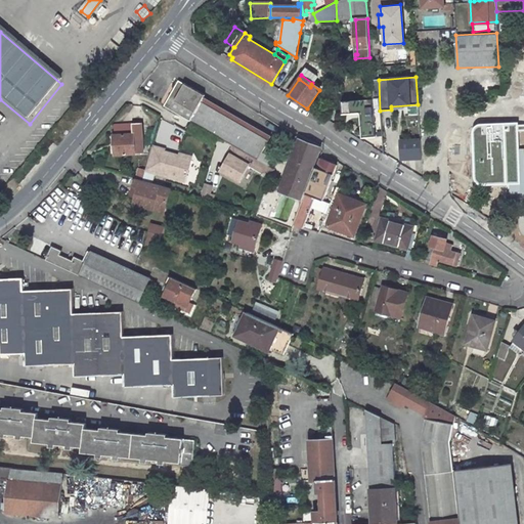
[(261,154),(197,111),(204,100),(177,82),(161,107),(231,153),(253,167),(261,154)]
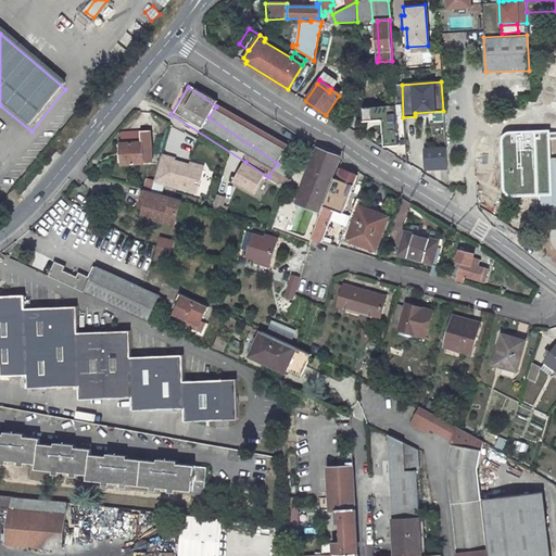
[(384,133),(386,144),(399,144),(395,105),(363,108),(363,121),(383,119),(384,133)]
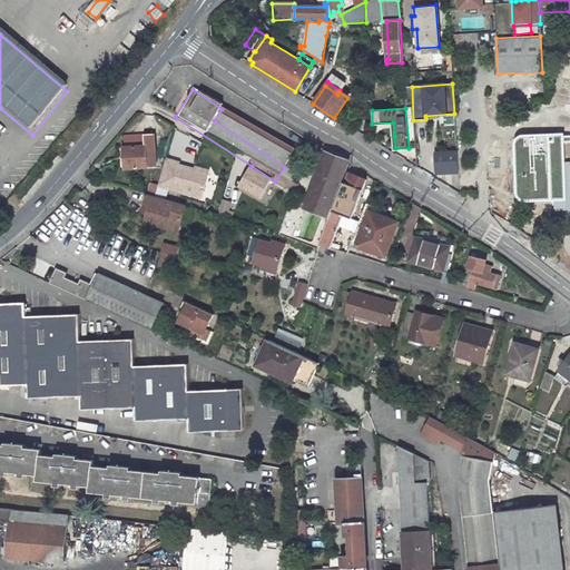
[(124,148),(125,169),(147,167),(146,153),(156,151),(154,135),(144,135),(145,146),(124,148)]
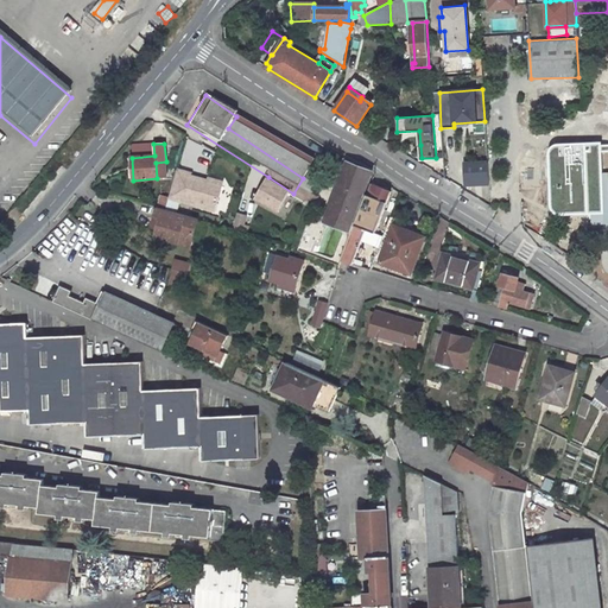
[(584,145),(557,145),(552,149),(549,152),(549,154),(550,208),(552,211),(553,213),(559,216),(587,215),(586,153),(607,152),(607,146),(584,147),(584,145)]
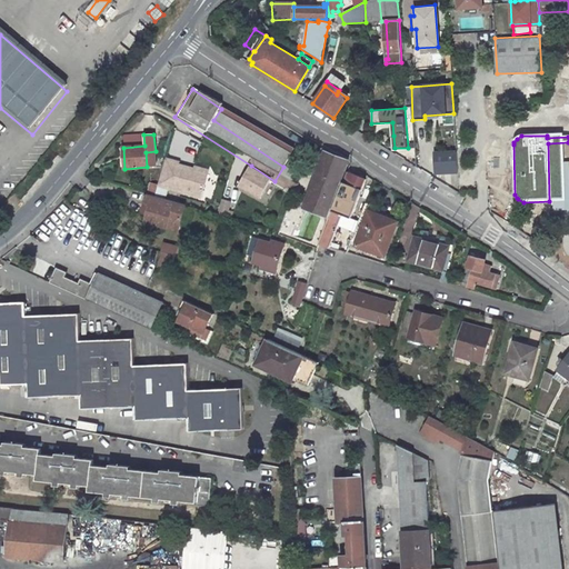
[(340,158),(341,155),(326,149),(325,151),(340,158)]
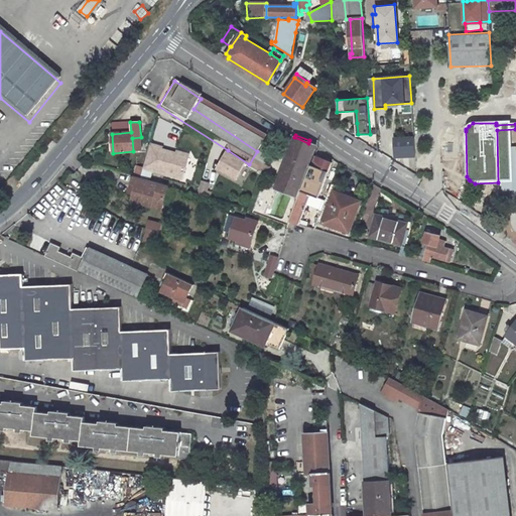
[(307,164),(315,146),(308,143),(294,137),(286,156),(307,164)]
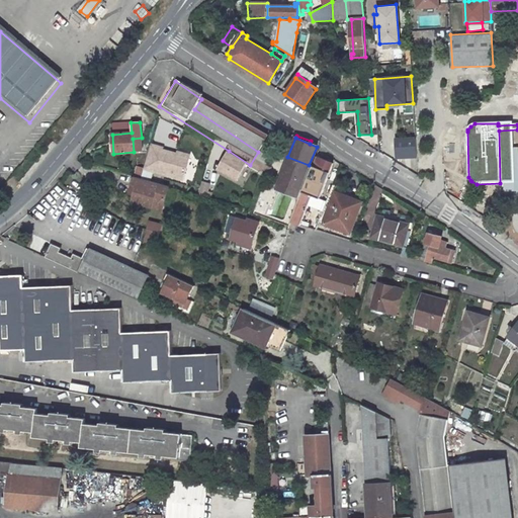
[(416,154),(415,139),(397,139),(398,155),(416,154)]
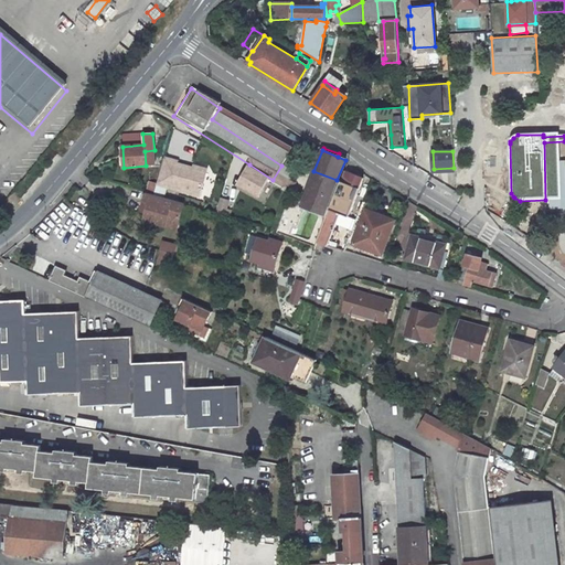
[(469,173),(468,156),(455,156),(455,173),(469,173)]
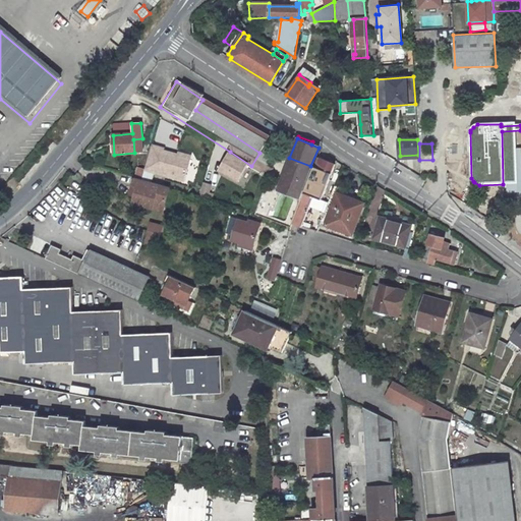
[(164,149),(151,146),(145,170),(184,180),(190,158),(163,151),(164,149)]
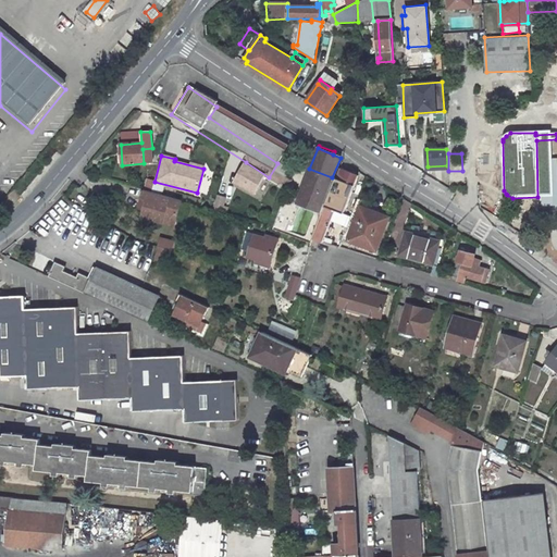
[(269,177),(246,162),(231,186),(250,199),(260,183),(284,198),(287,189),(269,177)]
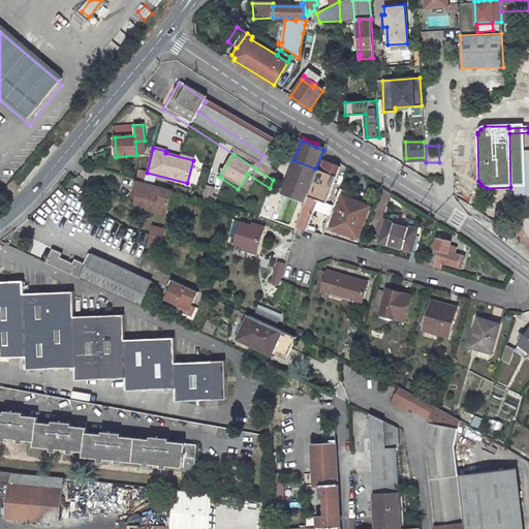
[(323,210),(341,165),(322,159),(318,170),(306,203),(315,206),(323,210)]
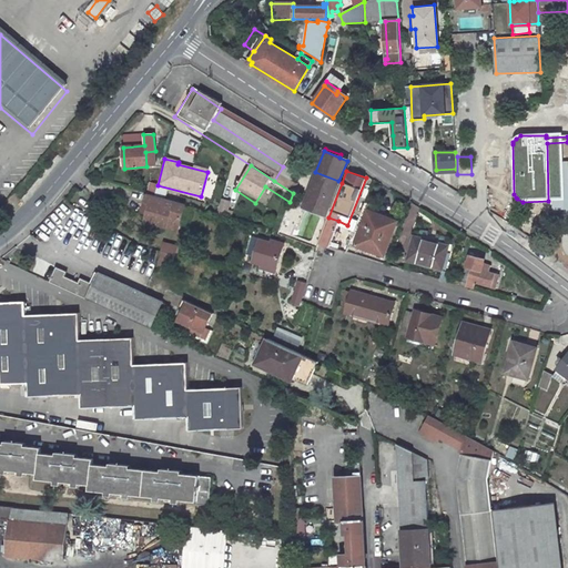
[(342,183),(338,181),(315,172),(310,186),(315,189),(307,210),(328,217),(342,183)]
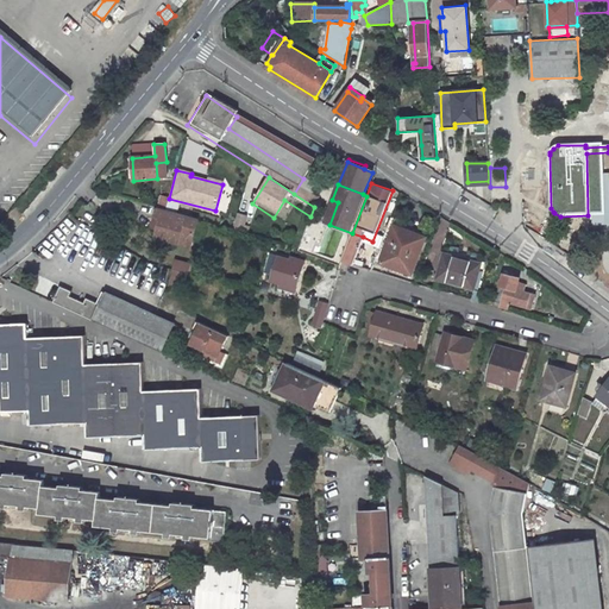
[(352,233),(330,225),(338,202),(332,200),(320,230),(349,240),(352,233)]
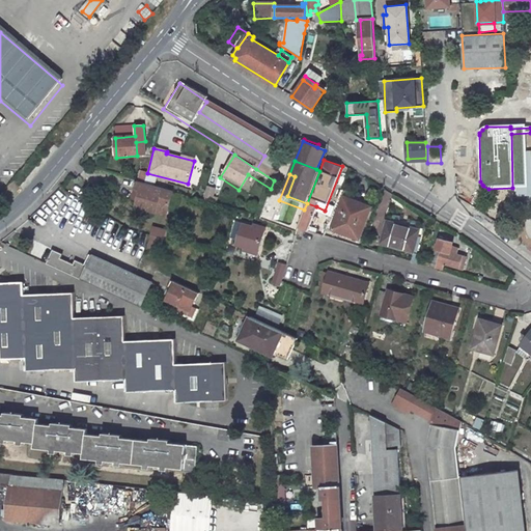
[(172,191),(137,180),(134,188),(140,190),(138,195),(135,205),(156,212),(157,206),(167,210),(172,191)]
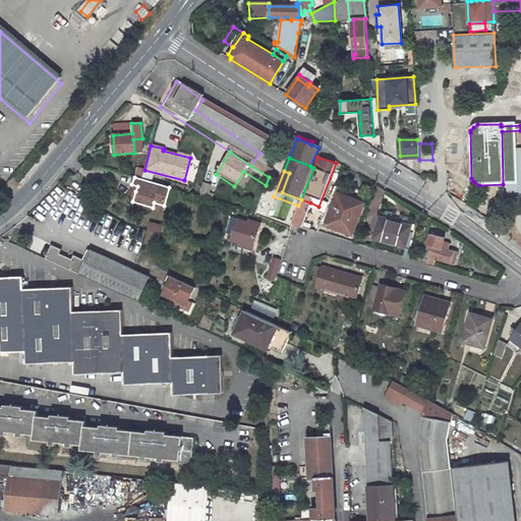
[(211,197),(214,183),(203,181),(200,194),(211,197)]
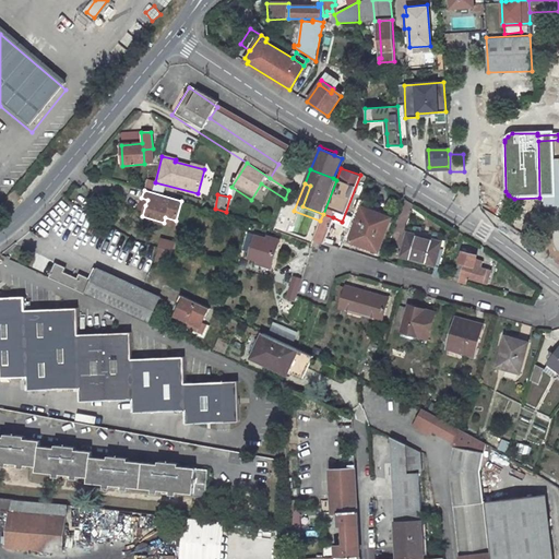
[(359,199),(344,238),(378,251),(391,218),(390,217),(369,210),(370,206),(371,203),(359,199)]
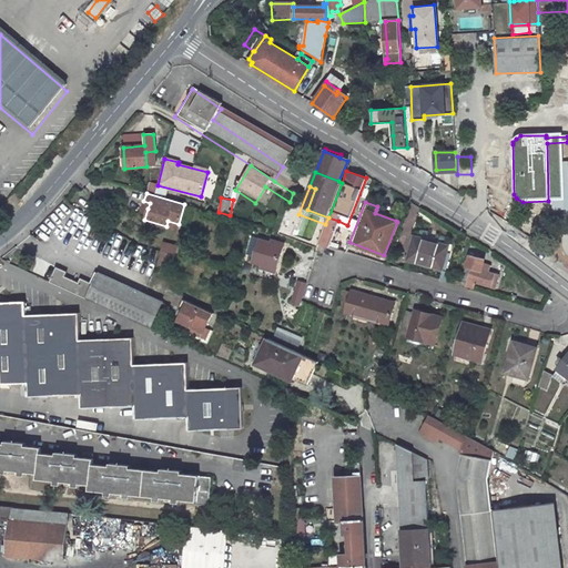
[(397,217),(376,210),(375,213),(396,221),(397,217)]
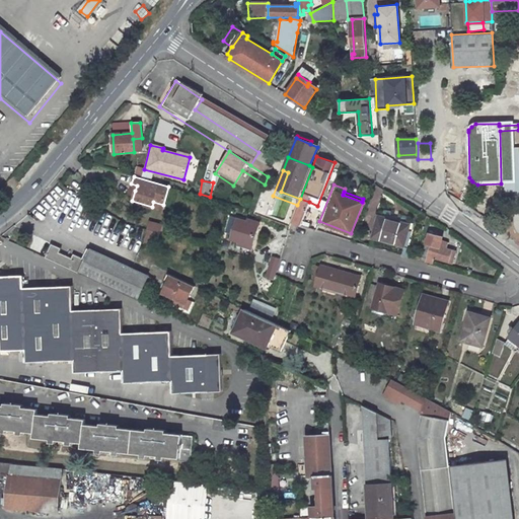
[(306,228),(308,223),(301,221),(309,202),(300,199),(297,205),(291,222),(306,228)]
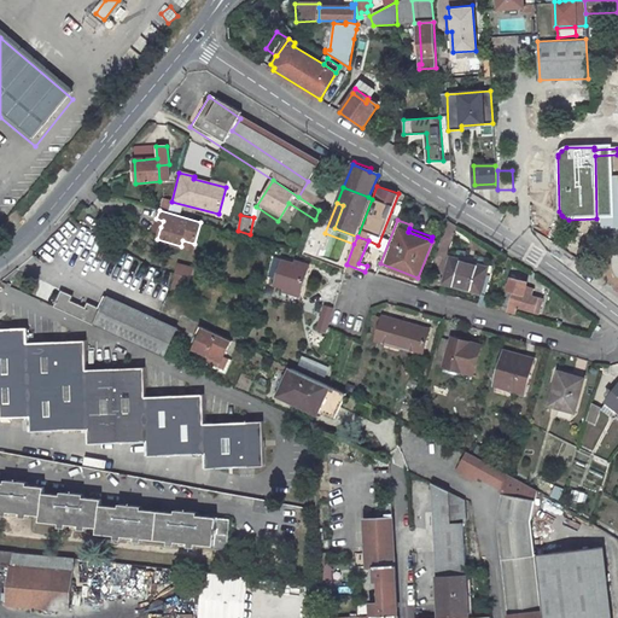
[(310,254),(315,240),(307,238),(302,251),(310,254)]
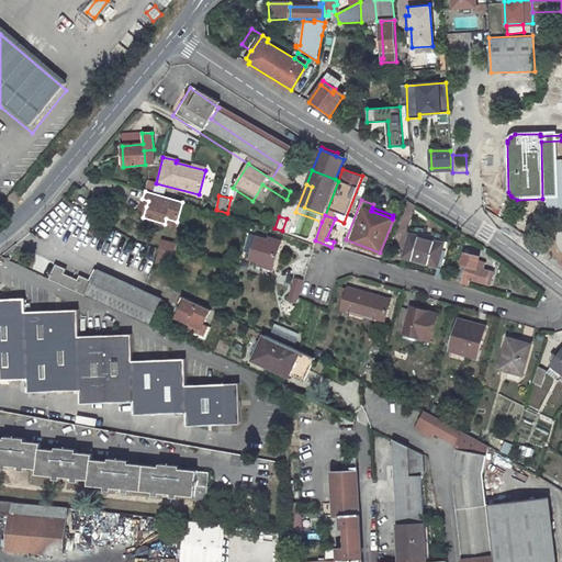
[(177,222),(166,218),(165,224),(175,228),(177,222)]
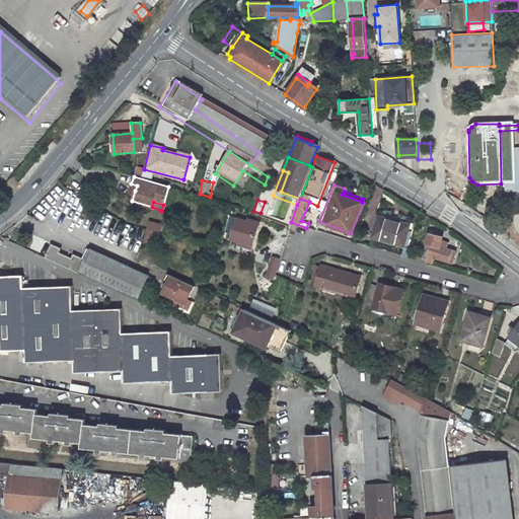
[(403,245),(409,225),(379,217),(373,237),(403,245)]
